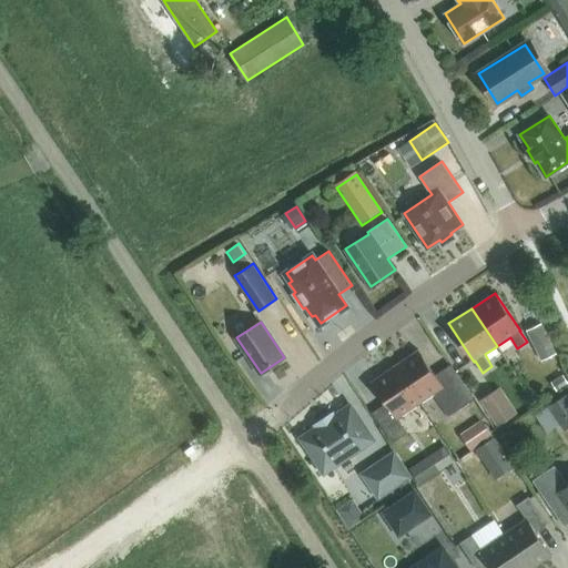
[(556,353),(541,323),(527,331),(541,359),(556,353)]
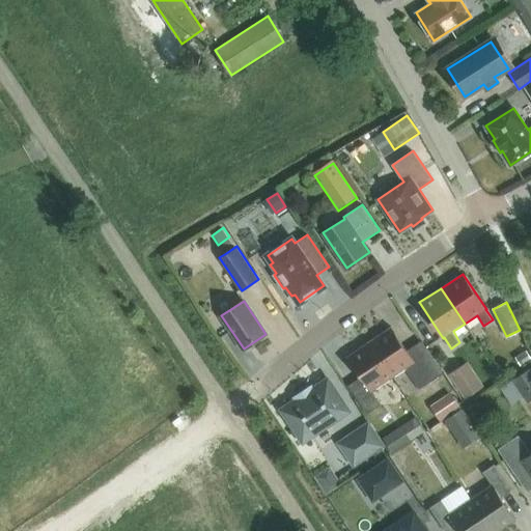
[(421,340),(407,351),(391,327),(369,341),(393,376),(406,368),(419,389),(444,373),(421,340)]
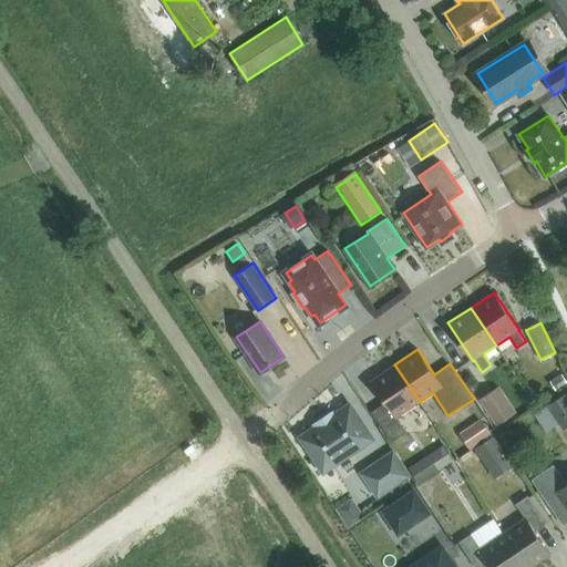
[(398,418),(420,402),(394,364),(371,380),(388,403),(372,413),(392,442),(408,432),(398,418)]
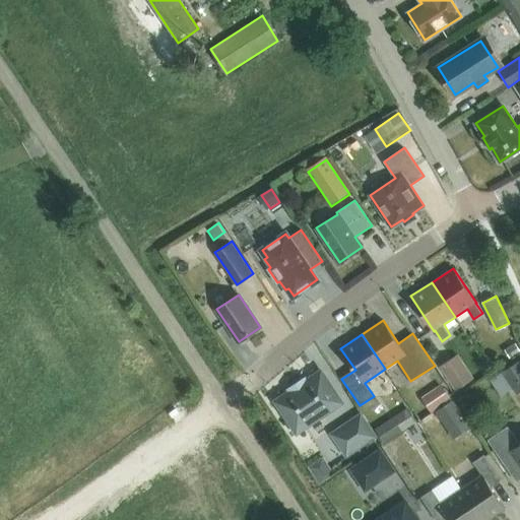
[(504,350),(510,359),(519,352),(515,344),(504,350)]
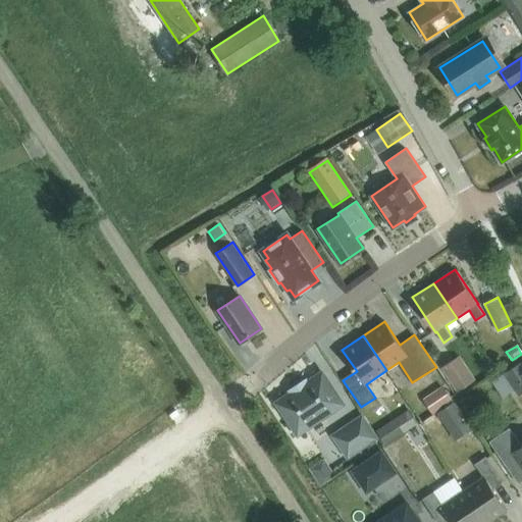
[(458,356),(440,368),(458,393),(475,380),(458,356)]
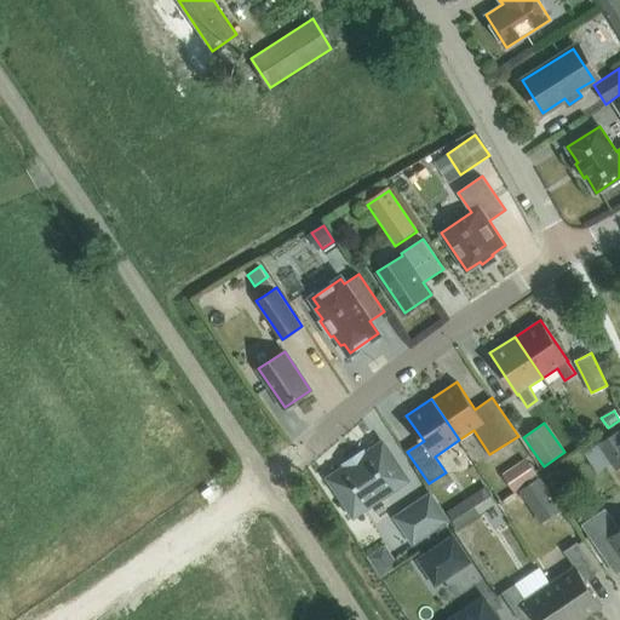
[(619,465),(619,429),(618,425),(596,440),(615,469),(619,465)]
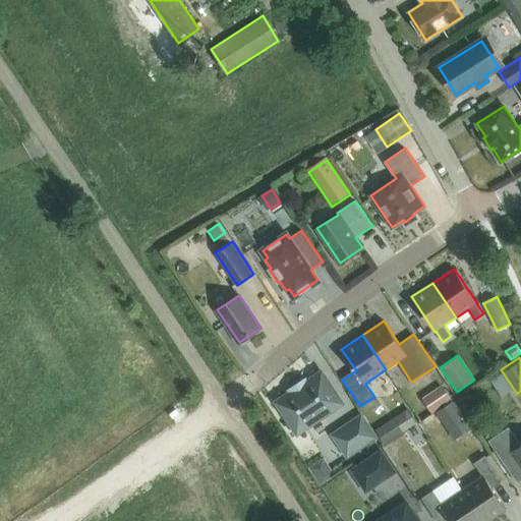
[(340,403),(321,373),(279,402),(298,430),(340,403)]
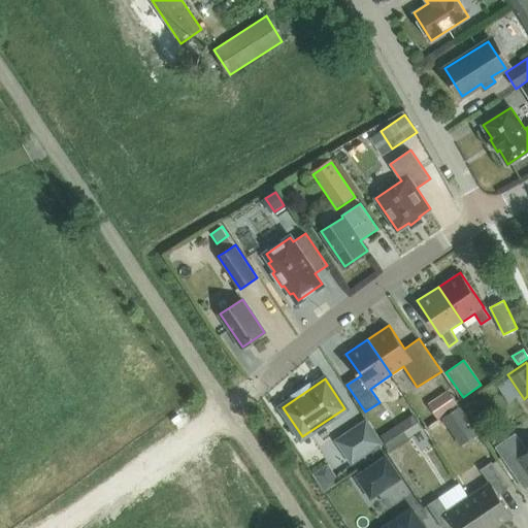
[(450,388),(429,402),(439,418),(460,403),(450,388)]
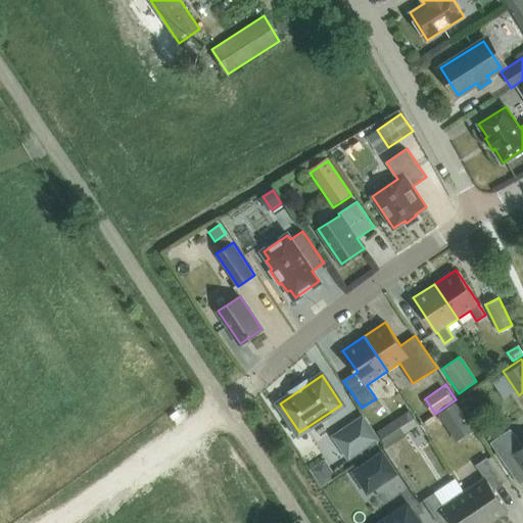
[(455,401),(437,413),(449,431),(467,420),(455,401)]
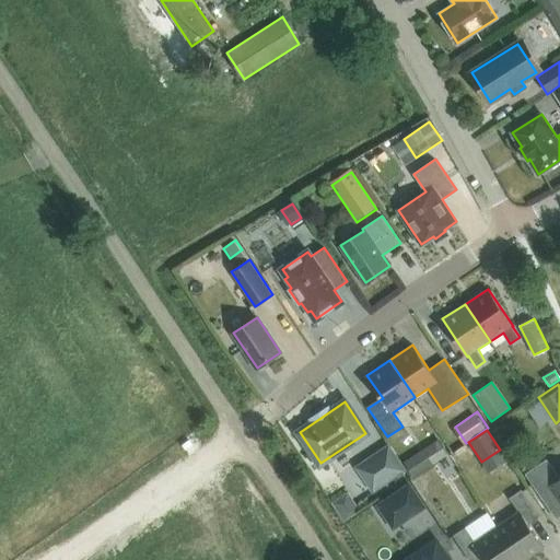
[(403,469),(387,447),(359,467),(373,489),(403,469)]
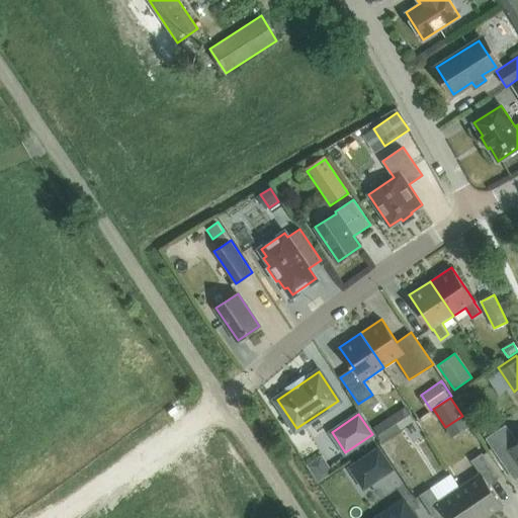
[(402,428),(393,415),(374,427),(382,440),(402,428)]
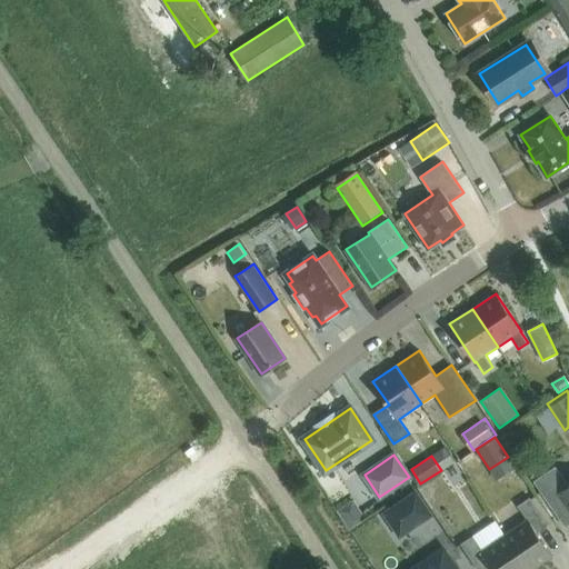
[(568,486),(556,466),(533,481),(551,507),(563,498),(568,505),(568,486)]
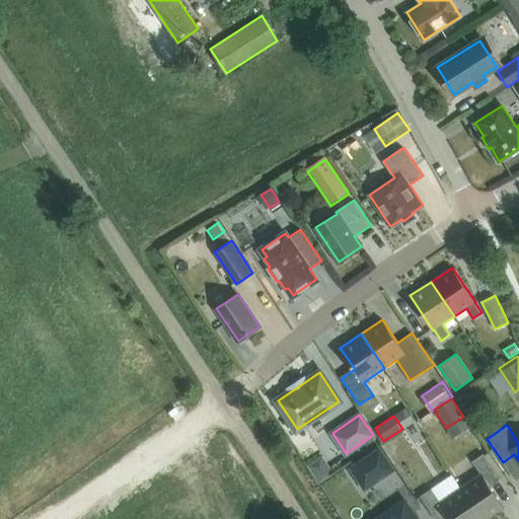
[(395,469),(380,446),(348,467),(363,491),(395,469)]
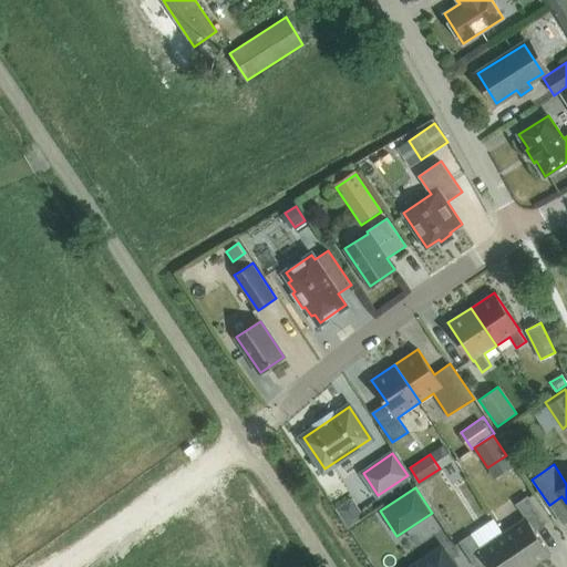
[(525,517),(503,532),(525,566),(532,566),(550,555),(535,531),(546,523),(528,495),(516,504),(525,517)]
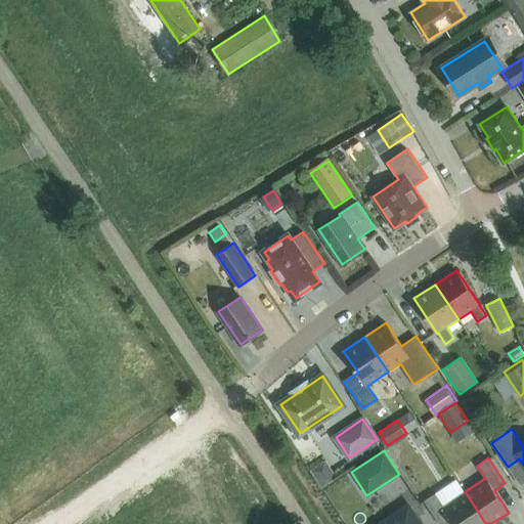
[(339,479),(326,461),(312,471),(323,489),(339,479)]
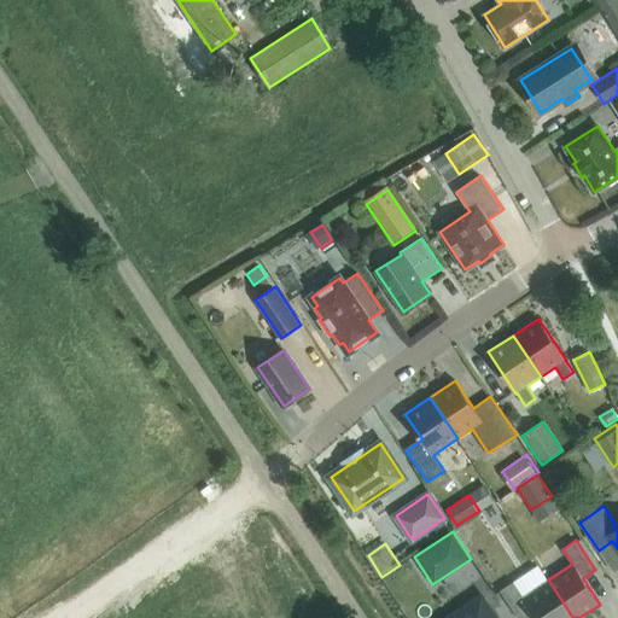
[(538,565),(500,590),(518,617),(524,617),(534,612),(536,617),(572,617),(548,579),(538,565)]
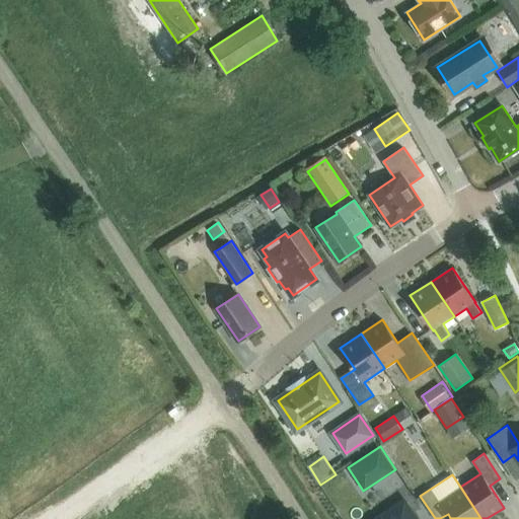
[(414,518),(404,504),(389,513),(385,512),(375,518),(414,518)]
